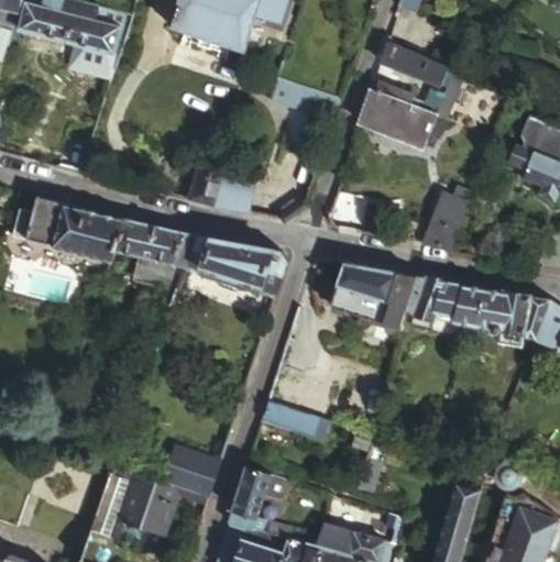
[(18,0),(0,0),(0,57),(10,24),(18,0)]
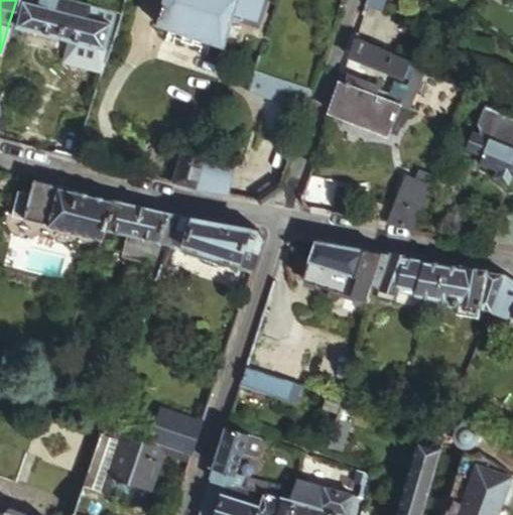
[(16,0),(9,22),(20,25),(26,1),(36,3),(36,0),(16,0)]
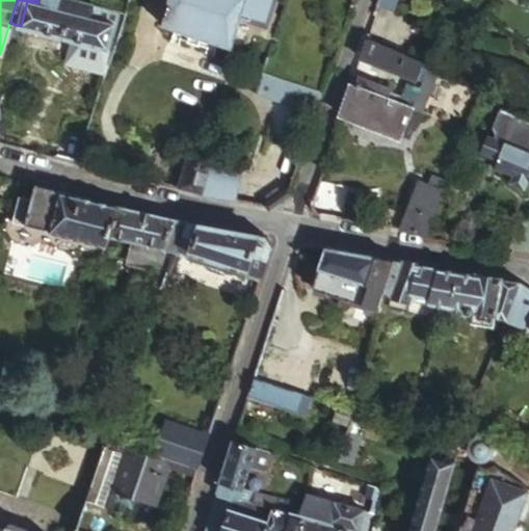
[(27,1),(21,26),(20,28),(103,49),(110,23),(87,17),(91,4),(77,0),(37,0),(37,3),(27,1)]
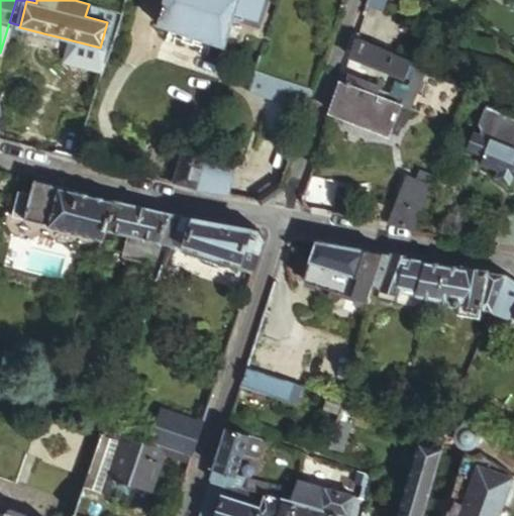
[(162,0),(153,23),(222,47),(231,19),(241,22),(243,14),(253,18),(260,0),(162,0)]
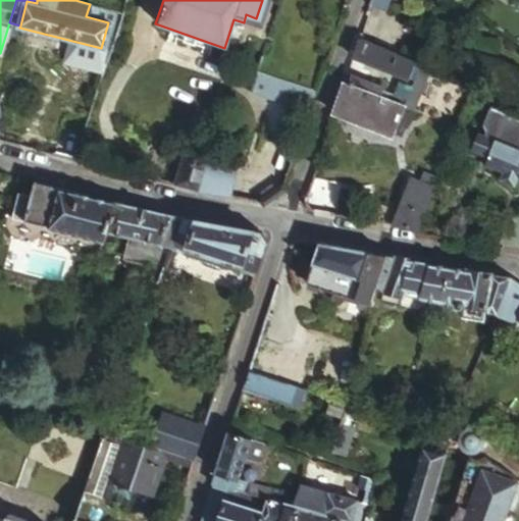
[(384,10),(387,0),(369,0),(368,4),(384,10)]
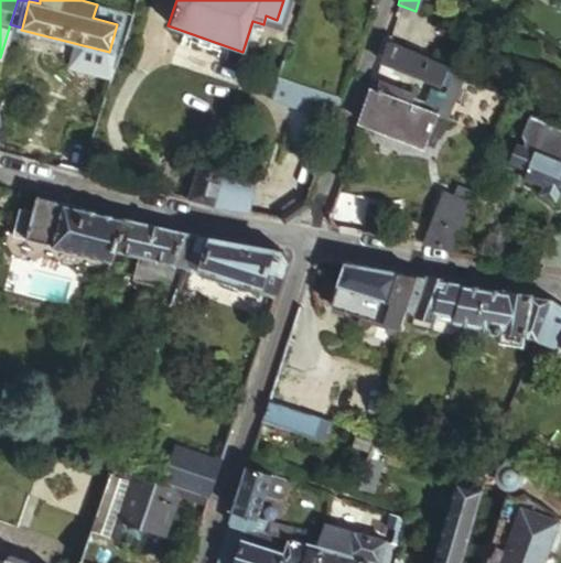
[(109,52),(116,53),(129,13),(97,4),(93,18),(117,24),(109,52)]
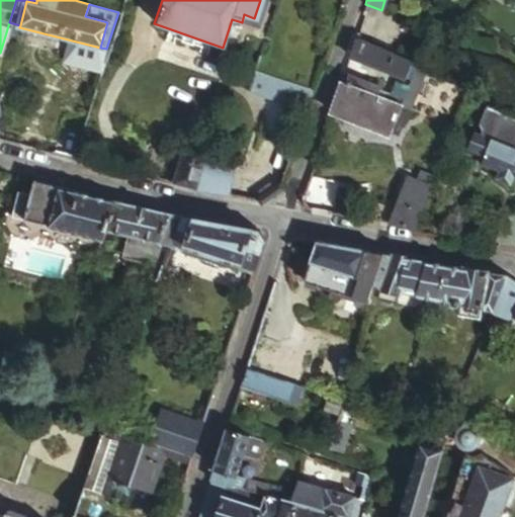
[(414,58),(355,35),(349,56),(406,77),(414,58)]
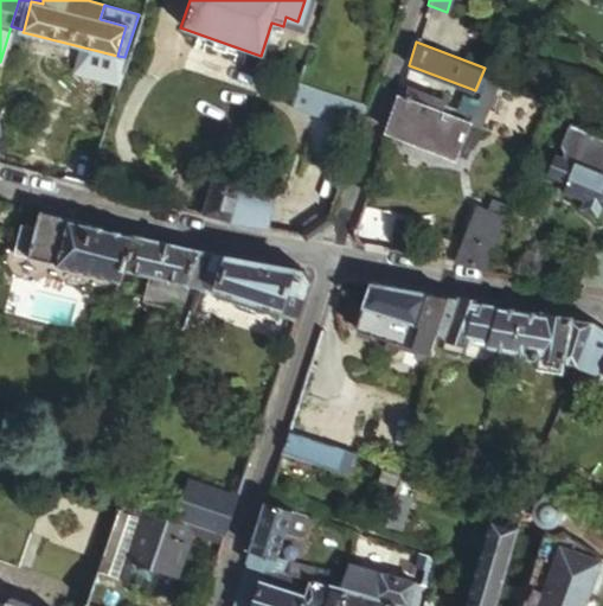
[(485,68),(475,90),(482,93),(491,70),(485,68)]
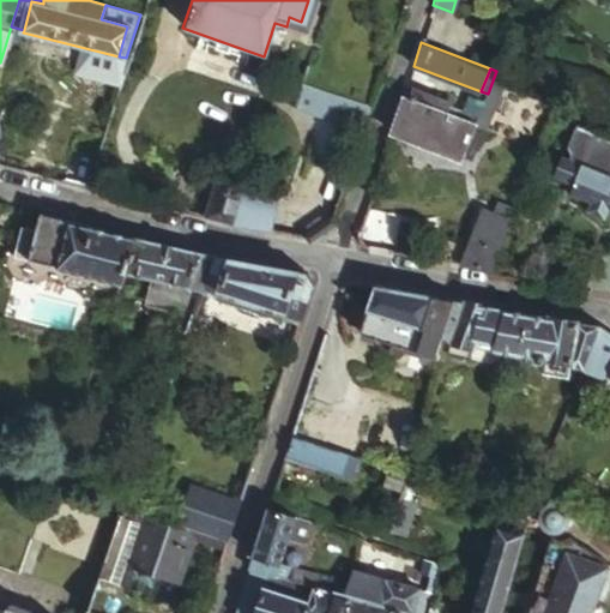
[(453,97),(410,79),(402,103),(392,134),(461,160),(472,132),(481,134),(484,125),(487,125),(506,74),(496,71),(488,94),(481,113),(452,101),(453,97)]
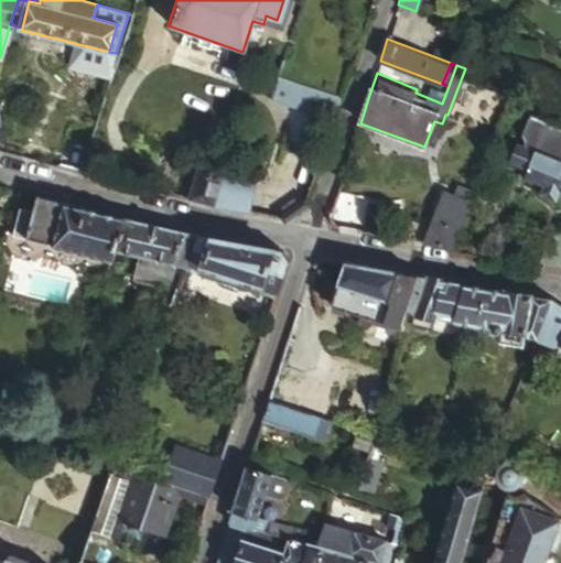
[(341,98),(277,76),(271,96),(287,101),(284,106),(333,122),(341,98)]
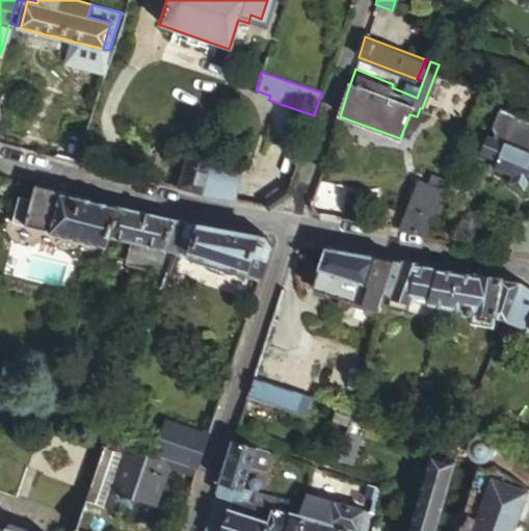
[(528,152),(487,133),(480,150),(496,157),(495,159),(497,159),(495,165),(513,174),(509,182),(525,188),(528,180),(528,152)]
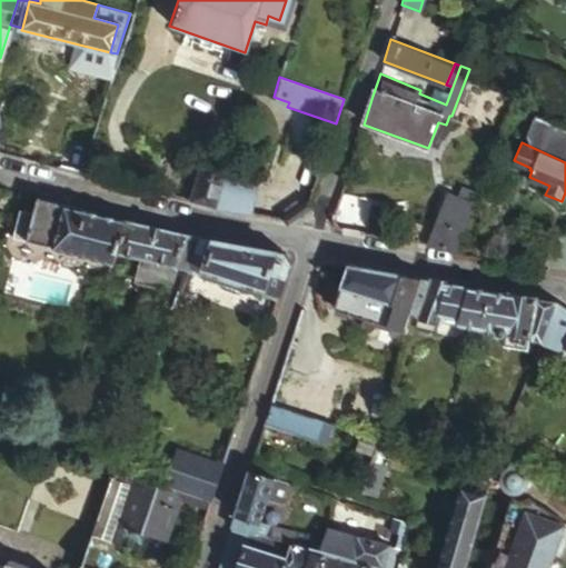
[(196,171),(187,202),(212,208),(218,210),(249,216),(257,186),(249,185),(251,178),(241,176),(240,180),(224,177),(222,178),(196,171)]
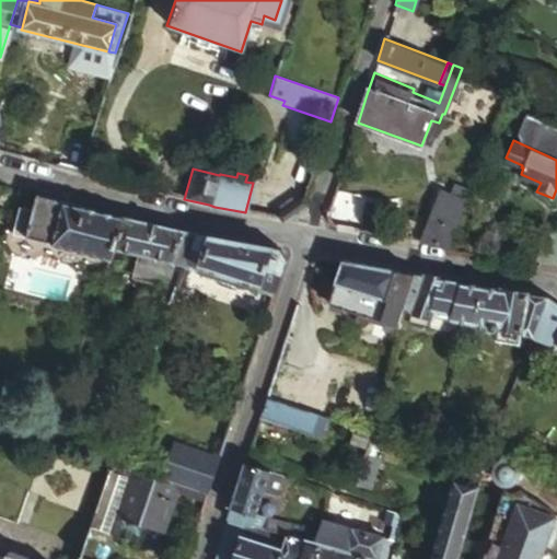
[(406,219),(399,239),(444,246),(464,198),(439,189),(425,226),(406,219)]
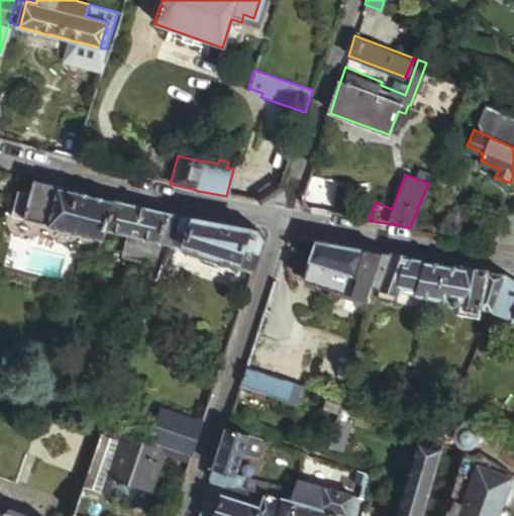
[(102,227),(112,200),(100,197),(70,189),(30,180),(27,194),(16,192),(9,217),(98,238),(102,227)]
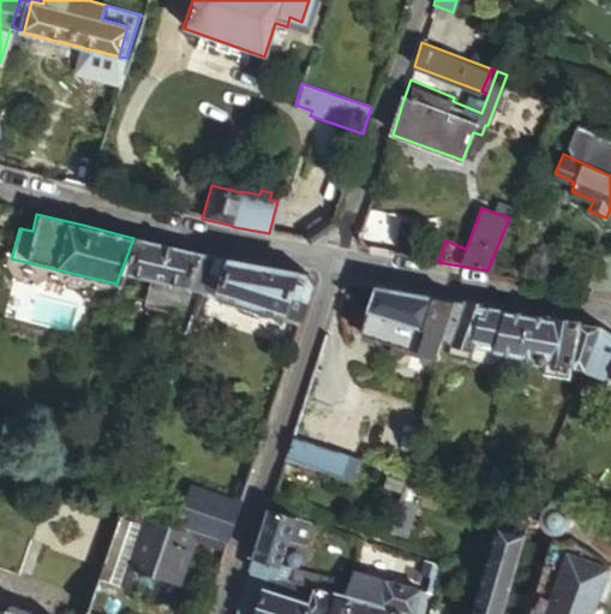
[(209,269),(213,258),(198,254),(133,238),(121,270),(147,275),(143,298),(172,304),(168,322),(189,326),(202,290),(203,286),(209,269)]
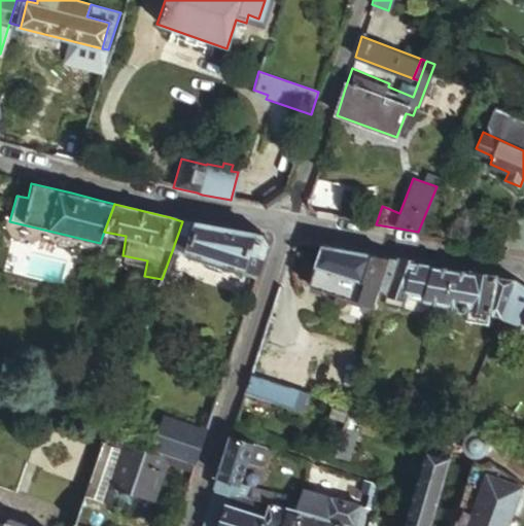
[(523,215),(517,213),(500,250),(505,251),(507,248),(523,250),(523,215)]
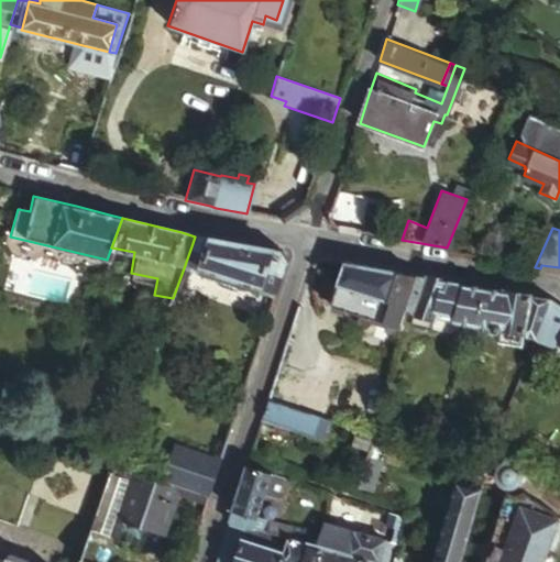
[(185,265),(272,296),(273,294),(285,259),(278,250),(233,242),(198,237),(195,237),(191,246),(186,262),(185,265)]
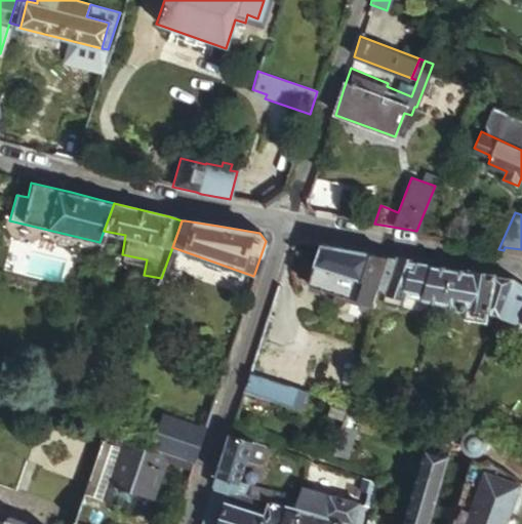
[(389,256),(320,244),(308,283),(374,307),(376,298),(384,277),(389,256)]
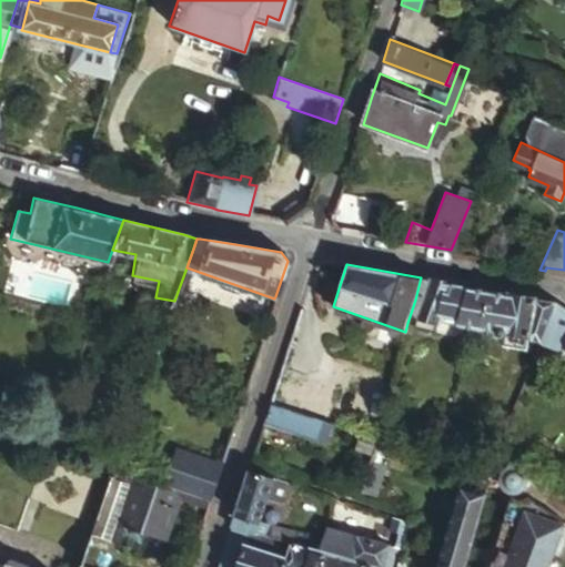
[(415,300),(407,323),(416,326),(416,327),(436,334),(442,314),(461,319),(460,324),(480,327),(486,290),(421,277),(415,300)]
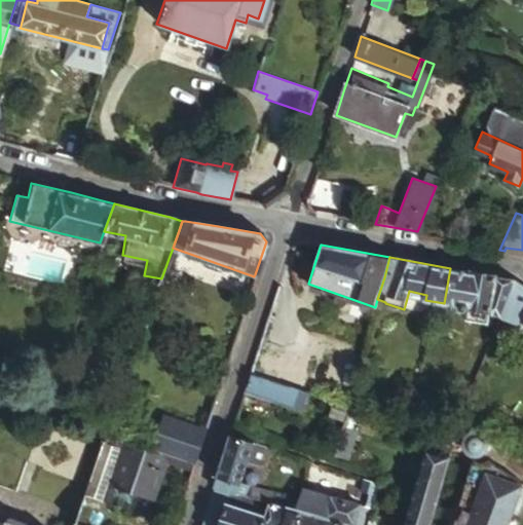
[(494,312),(502,313),(510,289),(513,279),(450,268),(444,303),(460,306),(460,307),(467,308),(465,315),(467,316),(486,320),(488,319),(490,308),(494,312)]
